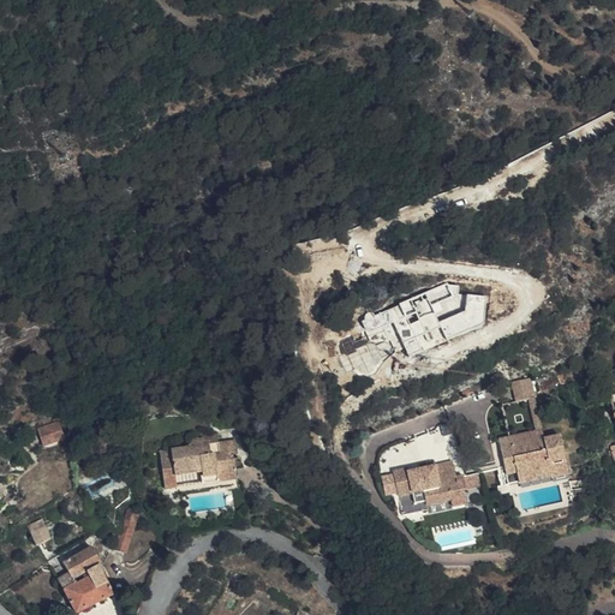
[(399,334),(408,357),(485,324),(488,294),(464,293),(460,284),(449,282),(376,312),(365,312),(365,326),(369,336),(376,338),(386,333),(399,334)]
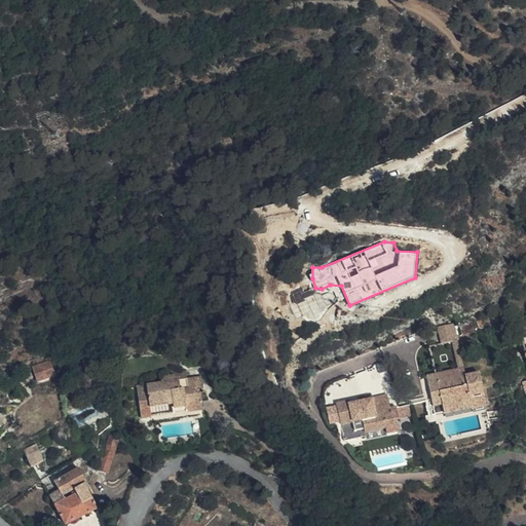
[(459,340),(455,324),(442,327),(446,343),(459,340)]
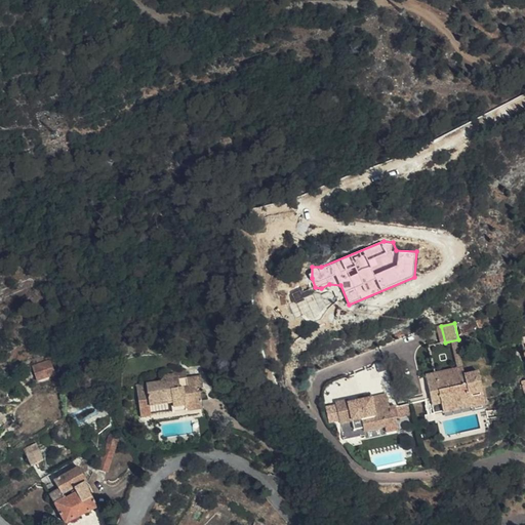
[(203,373),(188,375),(178,376),(173,371),(165,373),(160,378),(136,381),(140,414),(151,413),(151,417),(203,410),(201,397),(208,396),(207,389),(201,390),(200,386),(204,385),(203,373)]
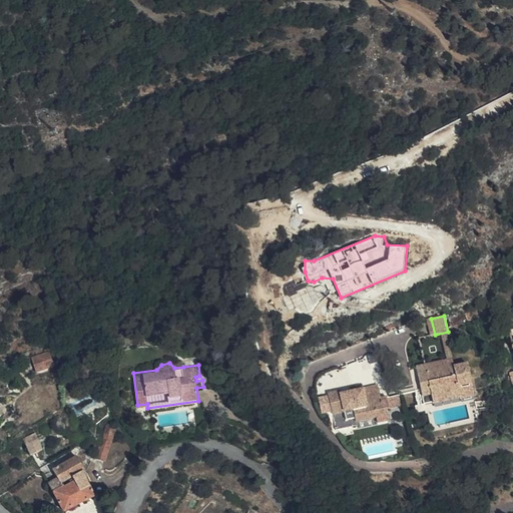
[(478,399),(472,365),(457,367),(457,368),(438,372),(438,370),(432,371),(431,364),(420,366),(426,400),(437,398),(438,403),(438,405),(463,400),(463,402),(478,399)]
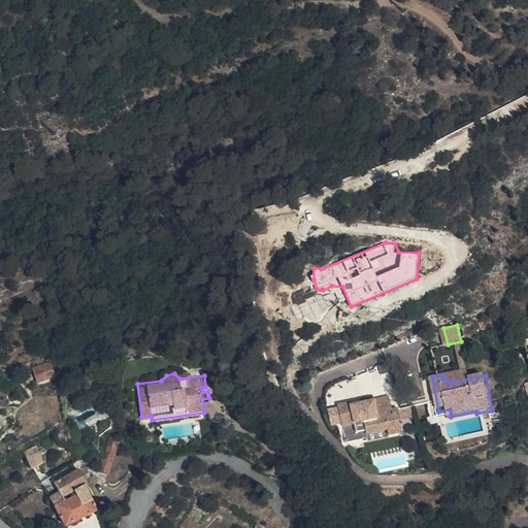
[(380,405),(378,398),(378,395),(370,397),(370,400),(371,406),(380,405)]
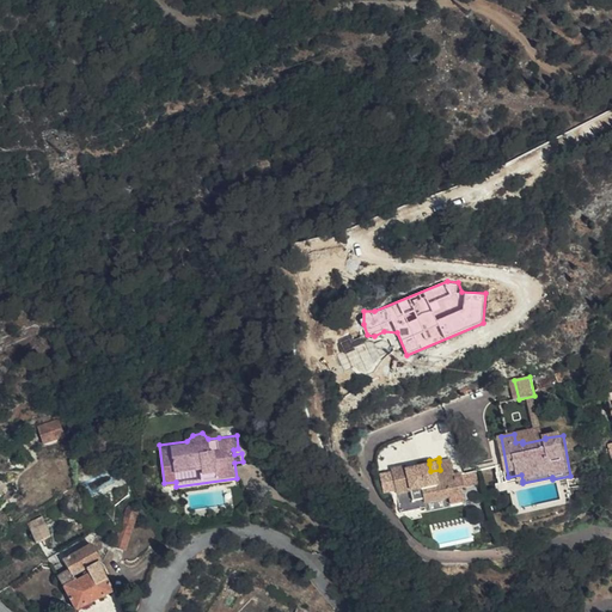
[(441,473),(458,471),(457,459),(439,461),(440,470),(441,473)]
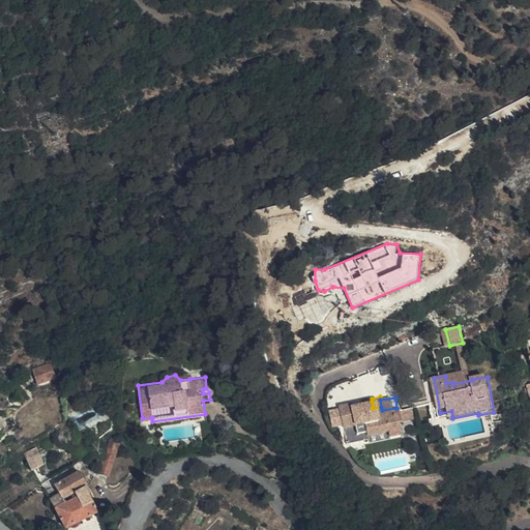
[(391,436),(404,435),(403,422),(406,422),(404,410),(398,411),(396,408),(382,410),(381,407),(373,408),(372,402),(356,404),(356,401),(343,403),(349,441),(361,440),(361,438),(371,436),(371,438),(392,435),(391,436)]
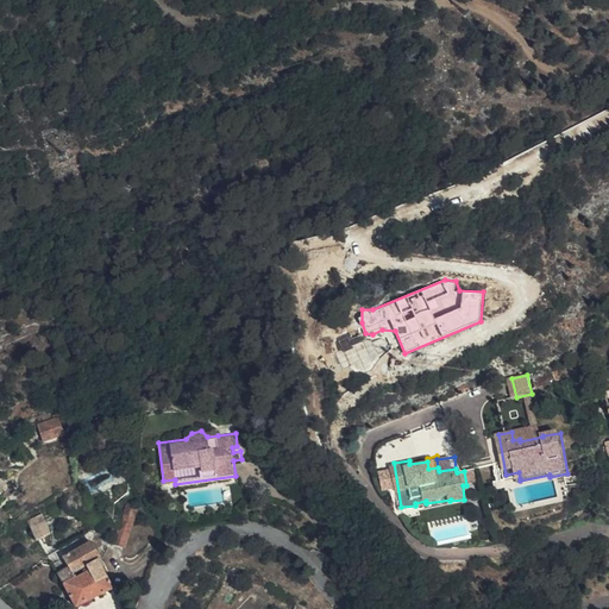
[(125,545),(138,506),(129,503),(117,542),(125,545)]
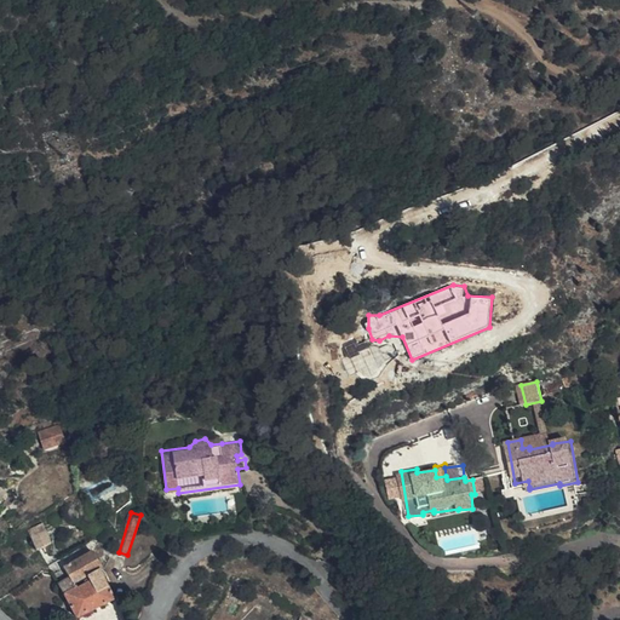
[(52,541),(44,522),(29,528),(39,547),(52,541)]
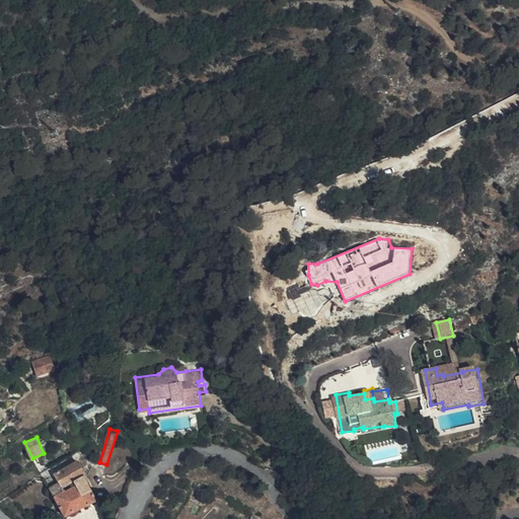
[(94,501),(83,476),(86,474),(79,461),(55,474),(60,484),(51,488),(65,516),(94,501)]
